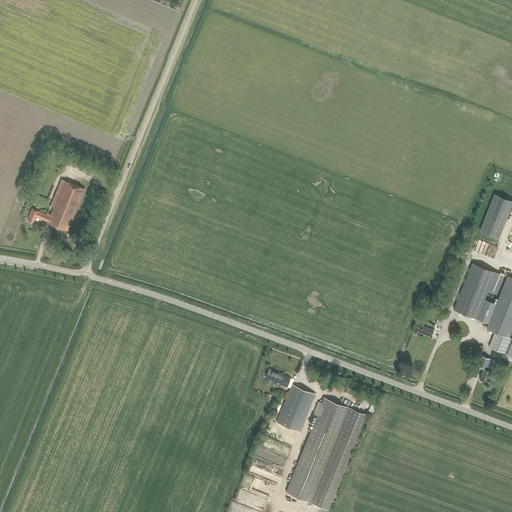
[(68,231),(85,189),(62,179),(51,206),(54,207),(51,215),(47,213),(46,214),(31,208),(27,220),(33,222),(36,216),(48,221),(47,223),(68,231)]
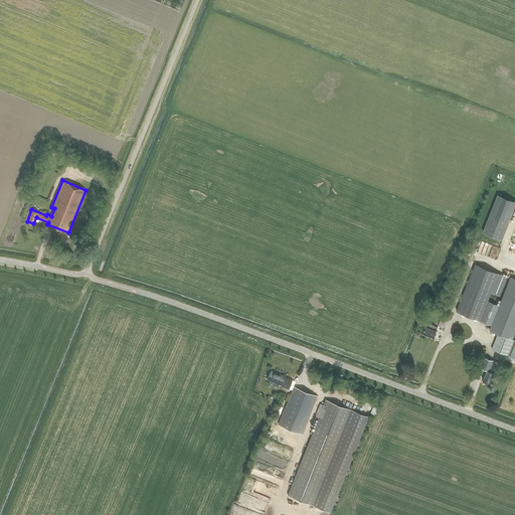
[(502,240),(514,207),(514,201),(498,194),(483,232),(502,240)]
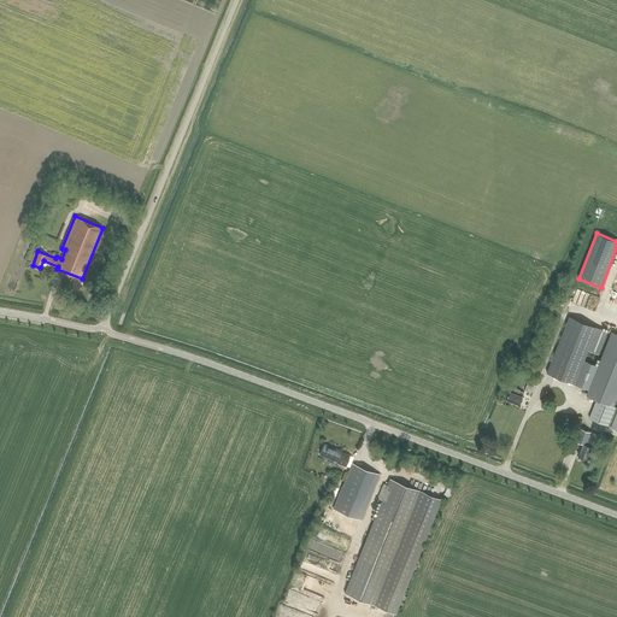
[(574,303),(586,306),(588,299),(591,293),(577,289),(574,303)]
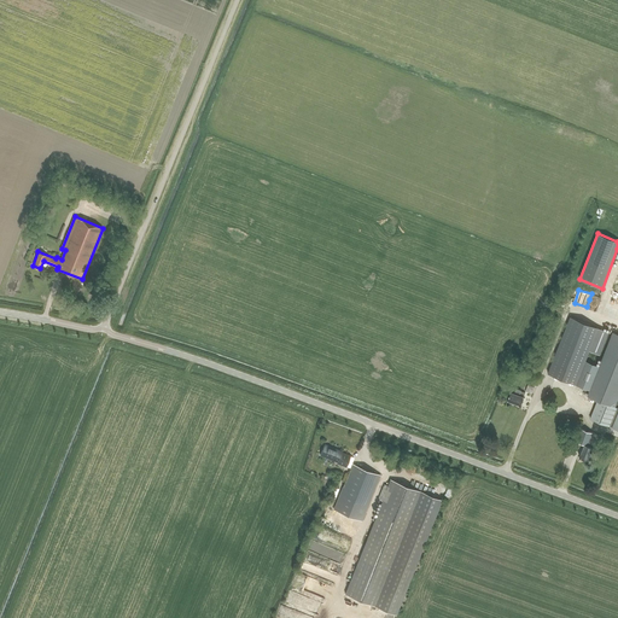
[(607,312),(617,314),(617,309),(617,292),(614,291),(607,312)]
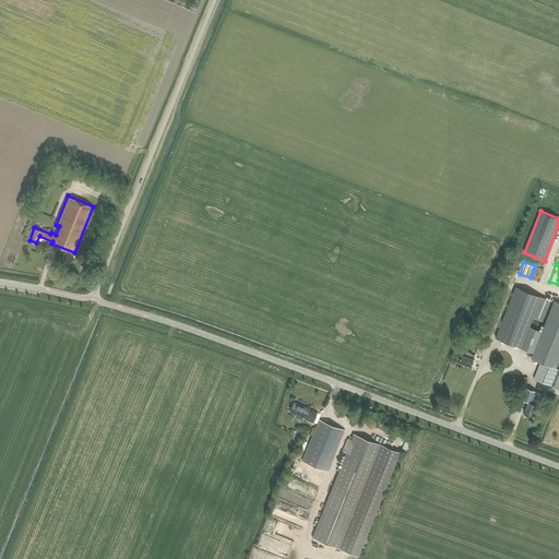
[(543,321),(551,300),(516,287),(499,332),(498,332),(496,339),(521,347),(530,326),(533,318),(543,321)]
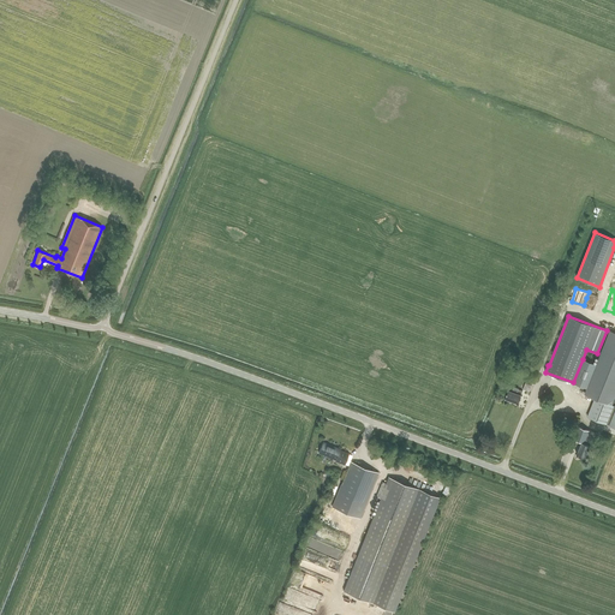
[(583,359),(573,382),(587,388),(585,393),(595,398),(587,416),(607,423),(614,406),(614,405),(613,405),(614,399),(614,330),(610,329),(597,364),(583,359)]
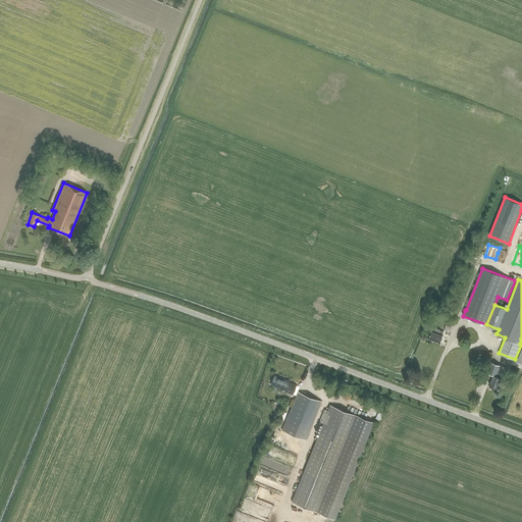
[(439,343),(444,331),(440,330),(438,334),(431,331),(429,338),(439,343)]
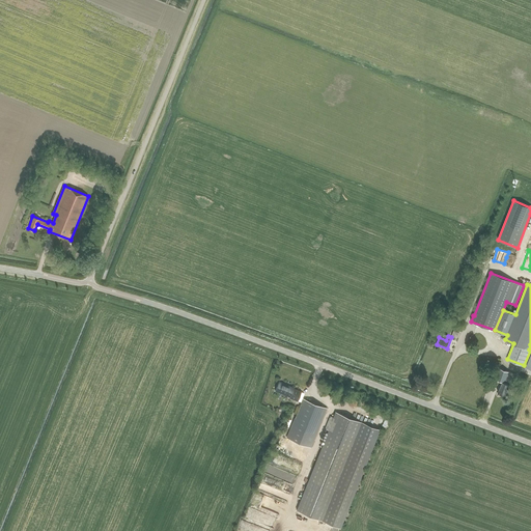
[(494,380),(502,383),(498,392),(505,395),(508,388),(511,390),(512,387),(513,387),(518,374),(499,368),(497,374),(496,374),(494,380)]
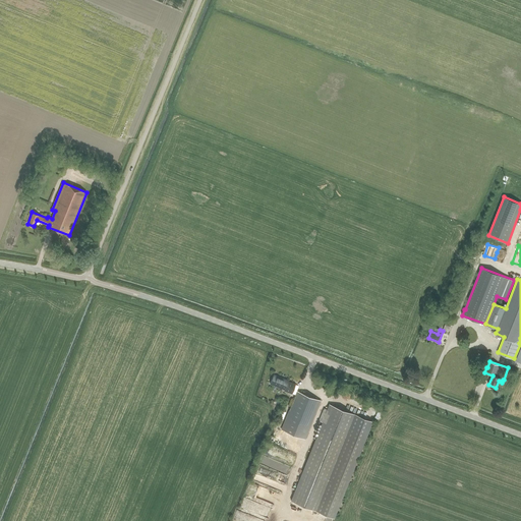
[(284,391),(292,394),(296,385),(288,382),(289,381),(274,374),(270,384),(284,390),(284,391)]
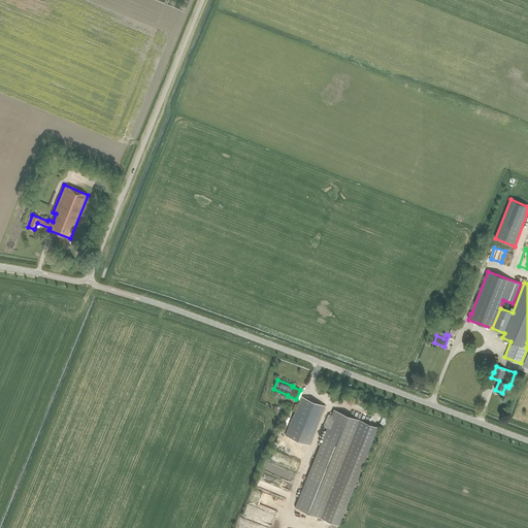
[(300,397),(285,435),(308,444),(324,406),(300,397)]
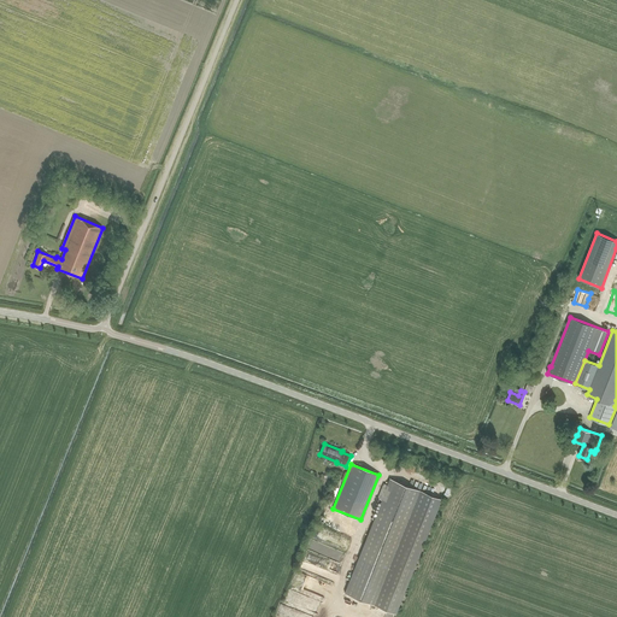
[(441,499),(389,479),(345,593),(397,613),(441,499)]
